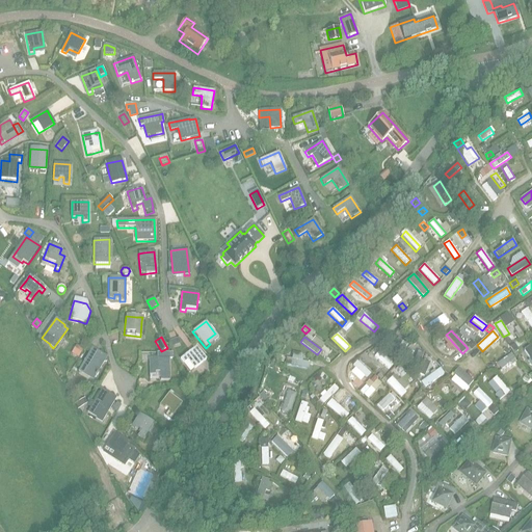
[(407,345),(402,341),(394,352),(399,355),(407,345)]
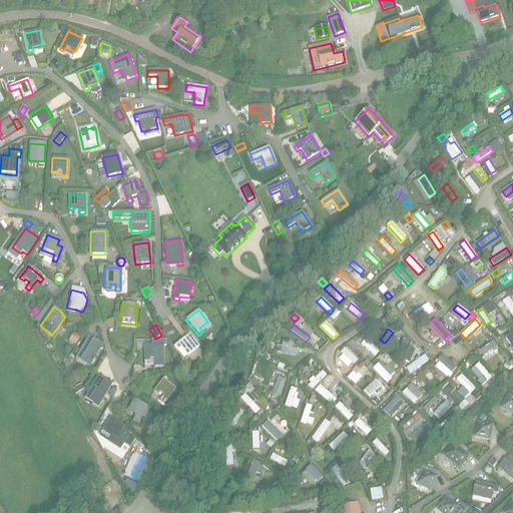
[(455,329),(450,333),(454,337),(459,333),(455,329)]
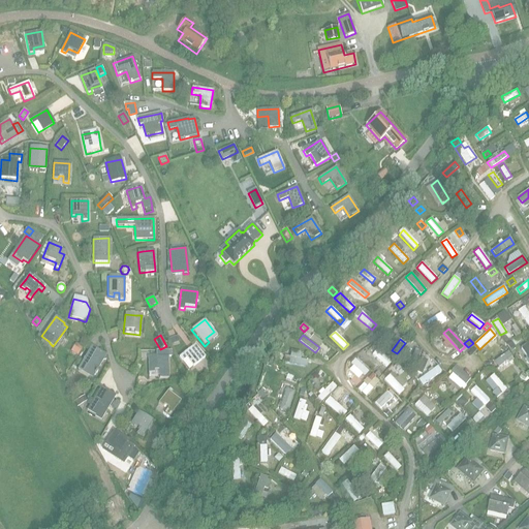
[(511,342),(507,345),(511,351),(516,348),(511,342)]
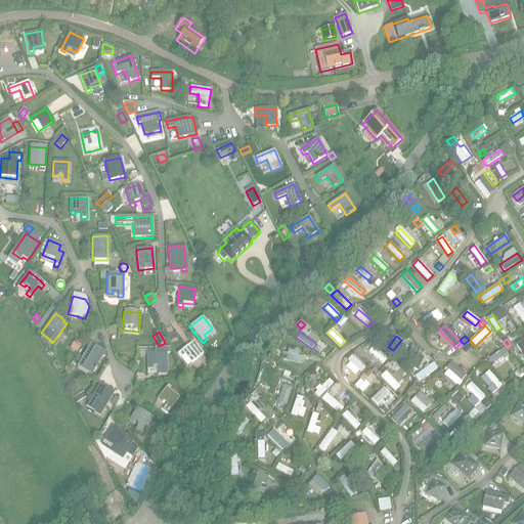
[(76,340),(70,349),(77,353),(82,344),(76,340)]
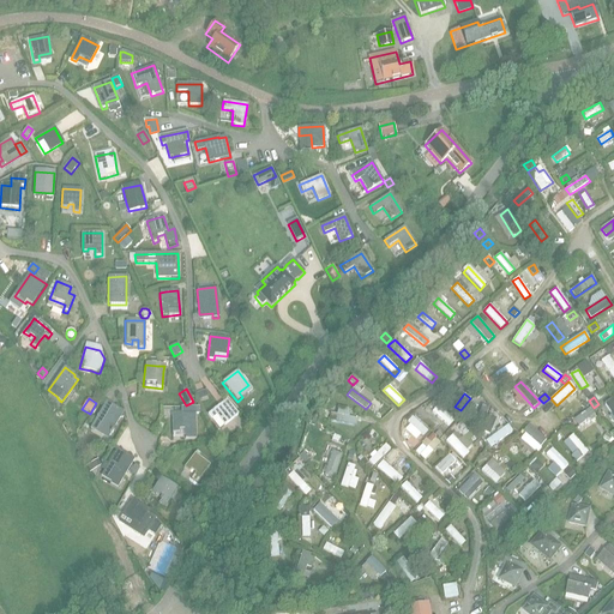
[(216,416),(224,426),(238,415),(227,401),(209,415),(212,420),(216,416)]
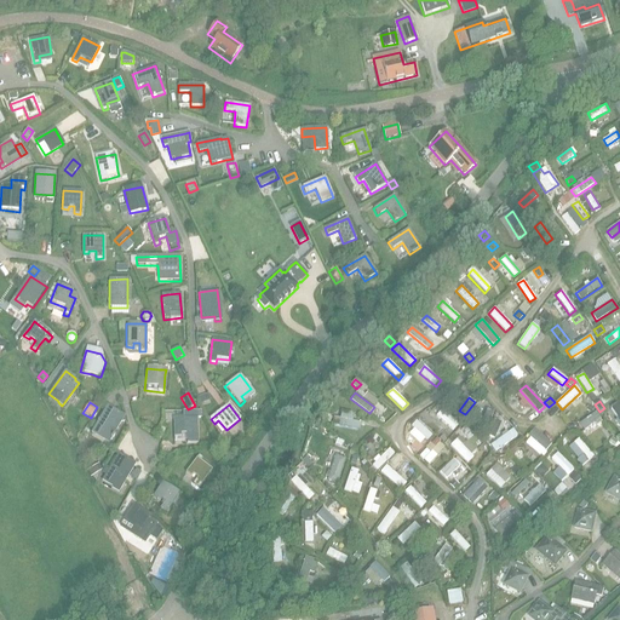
[(105,435),(103,438),(109,442),(124,417),(108,407),(95,429),(105,435)]
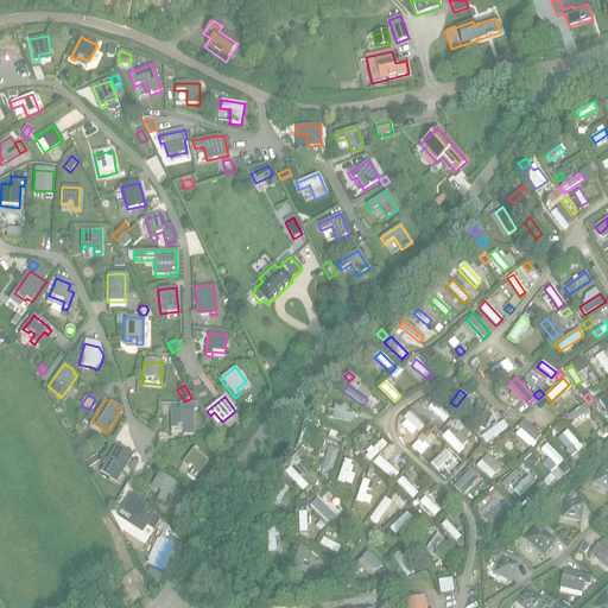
[(485,404),(479,401),(470,419),(477,422),(485,404)]
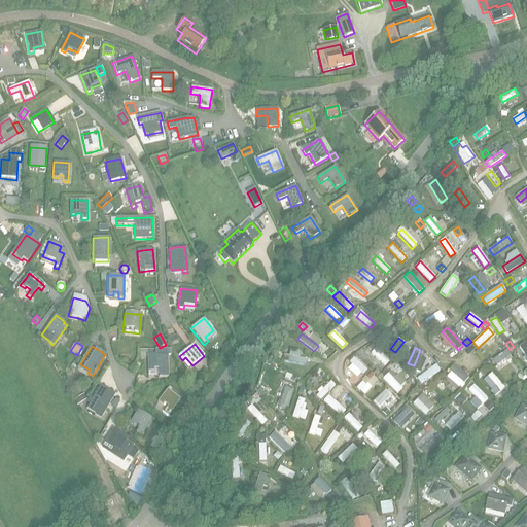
[(155,356),(147,357),(148,373),(154,373),(154,370),(159,370),(160,378),(169,378),(168,356),(171,356),(171,350),(155,351),(155,356)]
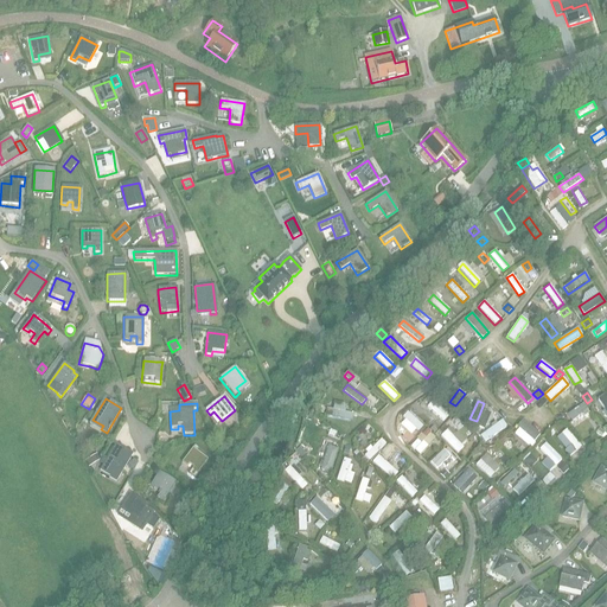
[(588,410),(583,403),(567,414),(573,421),(588,410)]
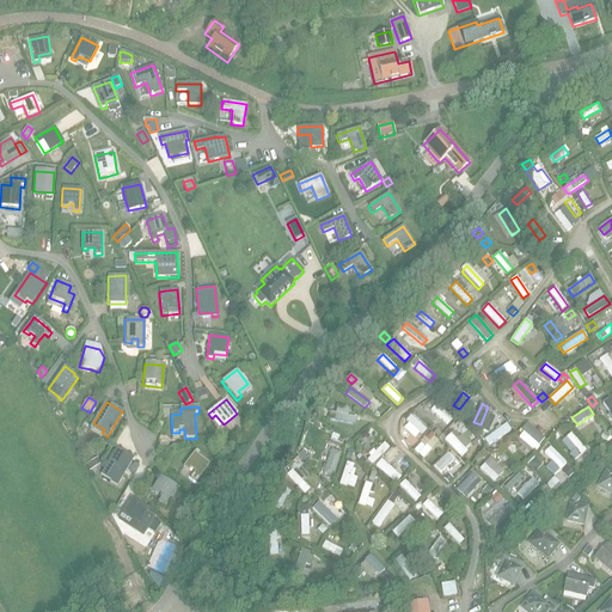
[(423,409),(416,416),(432,430),(439,424),(423,409)]
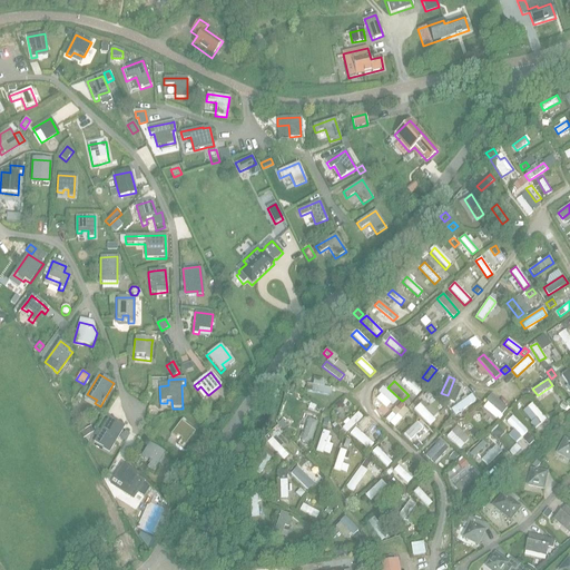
[(436,383),(433,390),(441,393),(444,385),(436,383)]
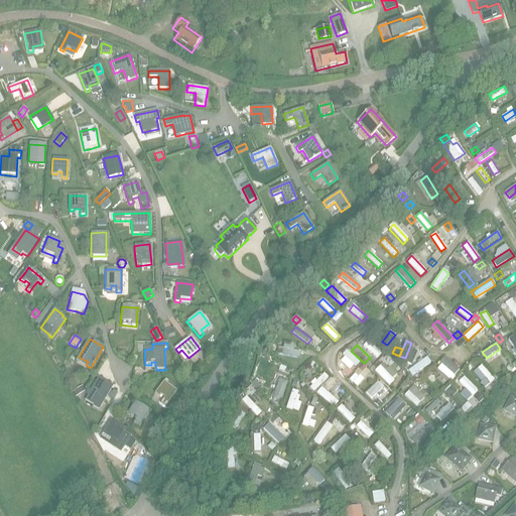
[(298,358),(300,352),(277,348),(276,353),(298,358)]
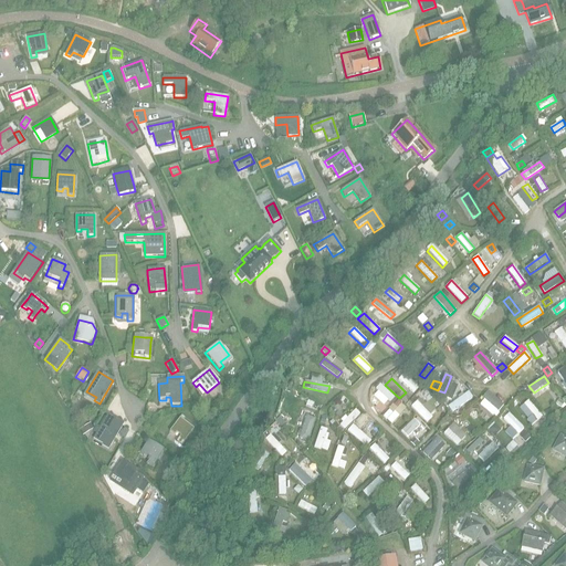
[(229,387),(233,392),(239,388),(234,383),(229,387)]
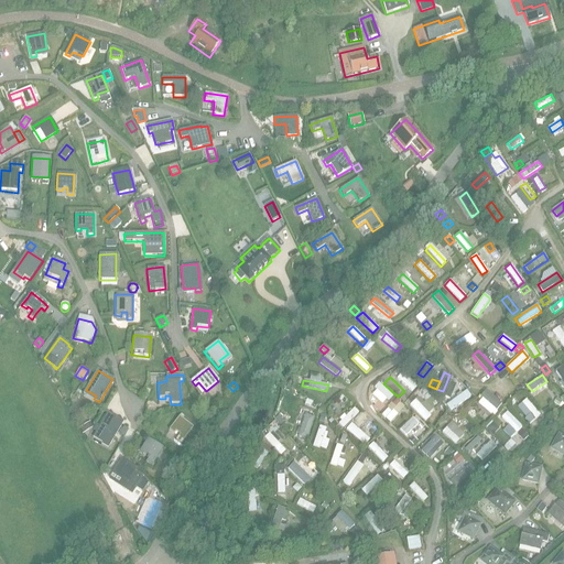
[(393,397),(378,382),(373,388),(388,401),(393,397)]
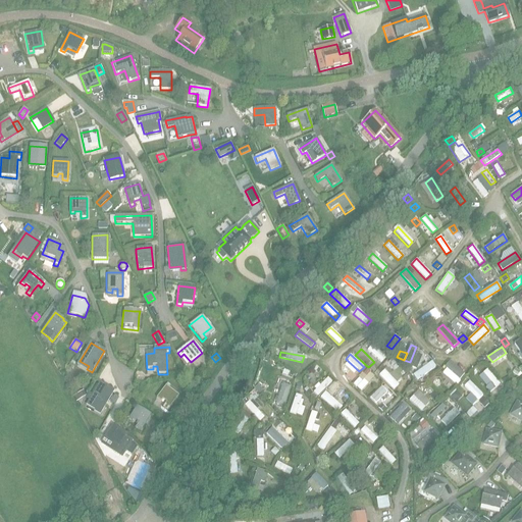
[(413,360),(410,367),(416,369),(419,363),(413,360)]
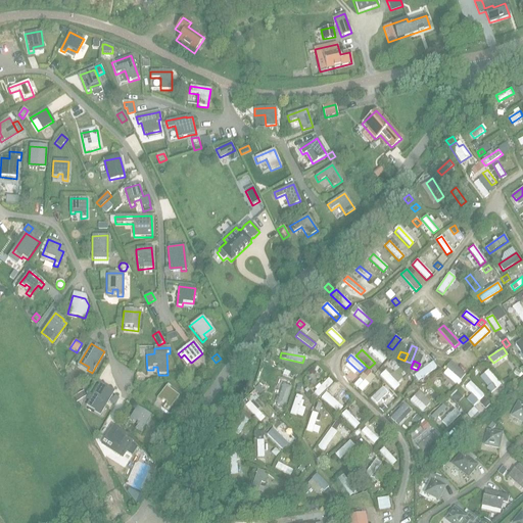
[(436,368),(432,362),(414,376),(418,381),(436,368)]
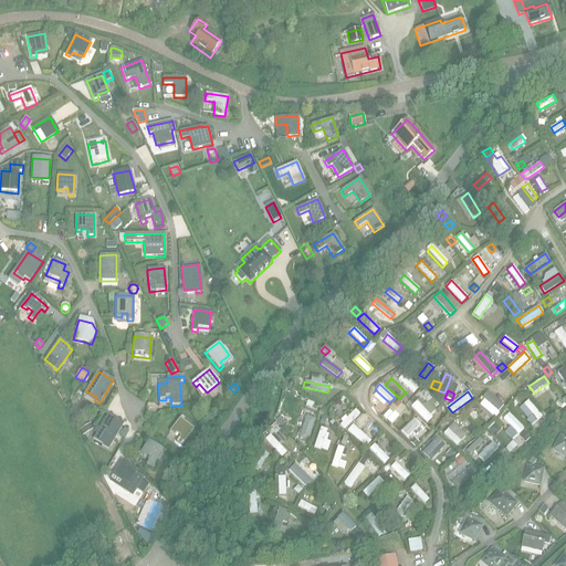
[(488,391),(482,398),(498,412),(504,406),(488,391)]
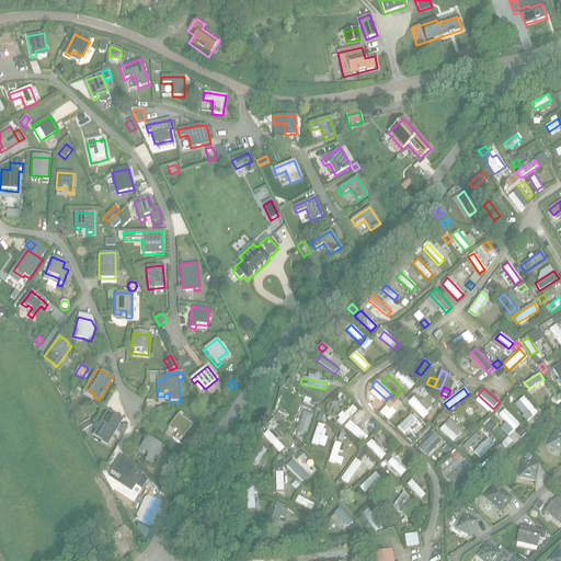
[(396,397),(390,402),(395,405),(399,400),(397,398),(396,397)]
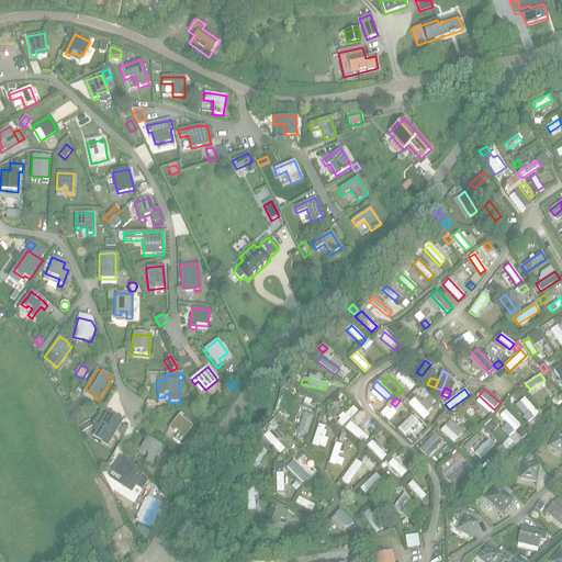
[(539,414),(525,397),(514,407),(528,423),(539,414)]
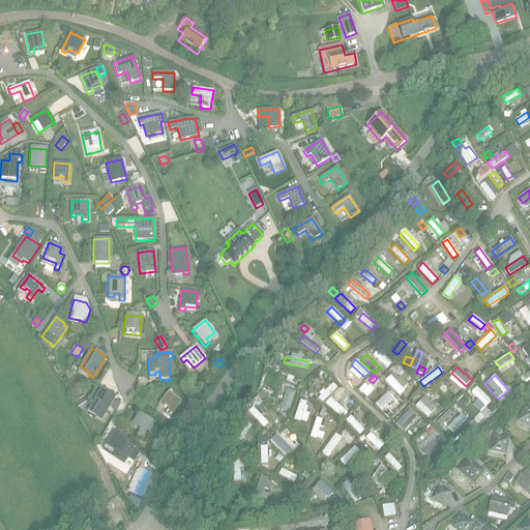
[(405,391),(389,376),(384,381),(399,396),(405,391)]
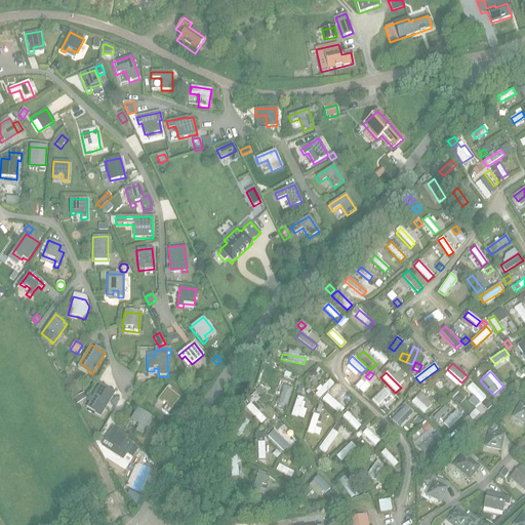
[(363,394),(370,387),(362,378),(355,386),(363,394)]
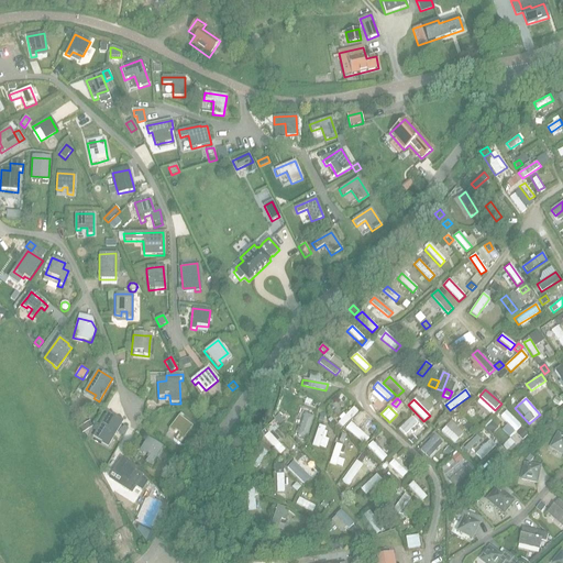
[(342,427),(357,412),(353,407),(338,422),(342,427)]
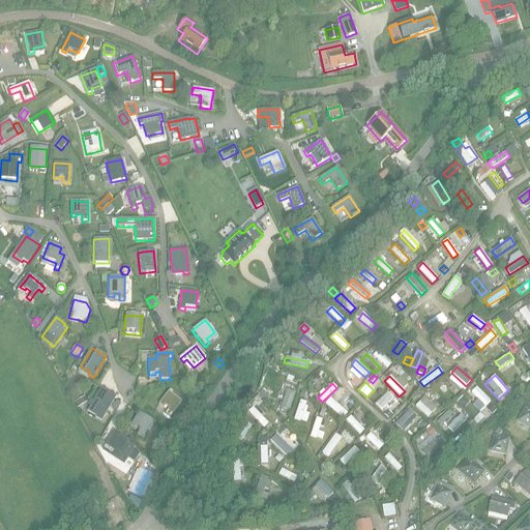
[(192,389),(195,395),(200,392),(197,387),(192,389)]
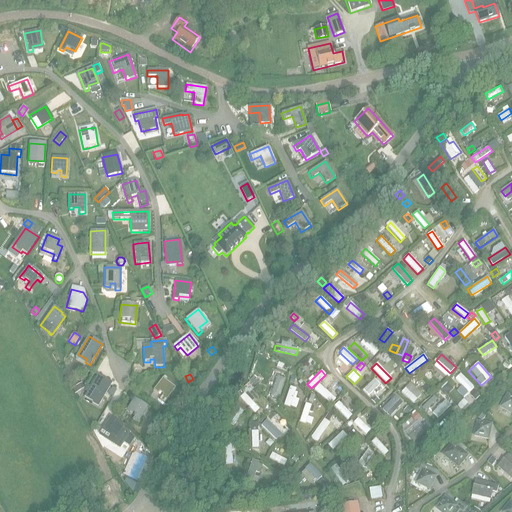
[(474,388),(460,374),(455,379),(469,393),(474,388)]
